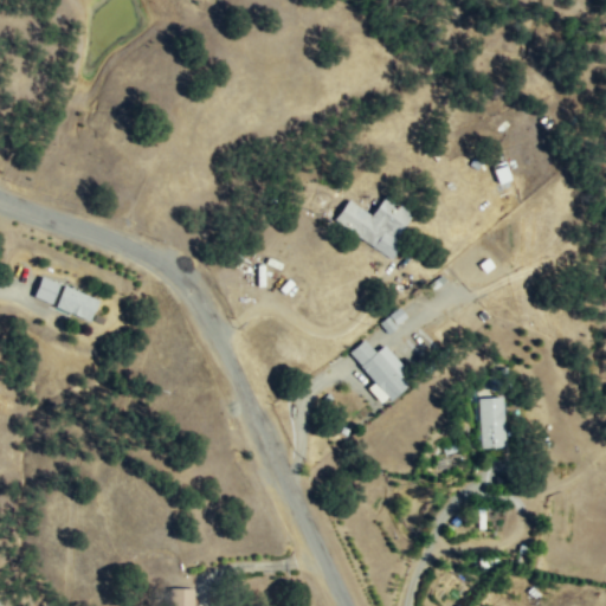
[(510,179),(505,163),(492,167),(497,184),(510,179)]
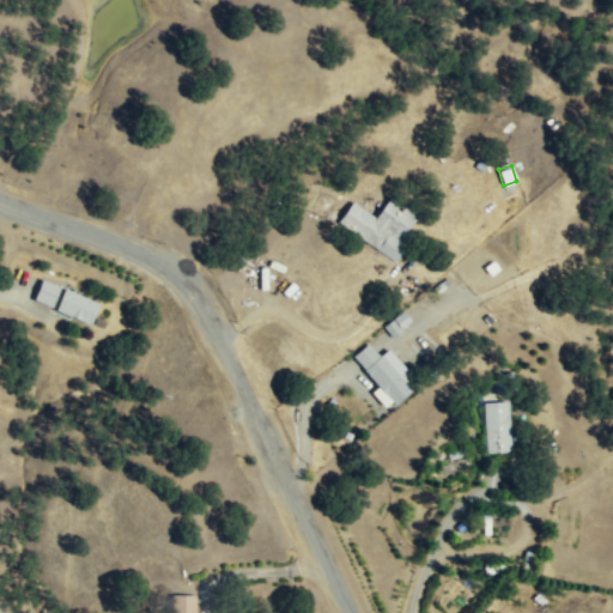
[(352,201),(337,223),(395,262),(407,246),(399,241),(417,216),(389,196),(375,218),(352,201)]
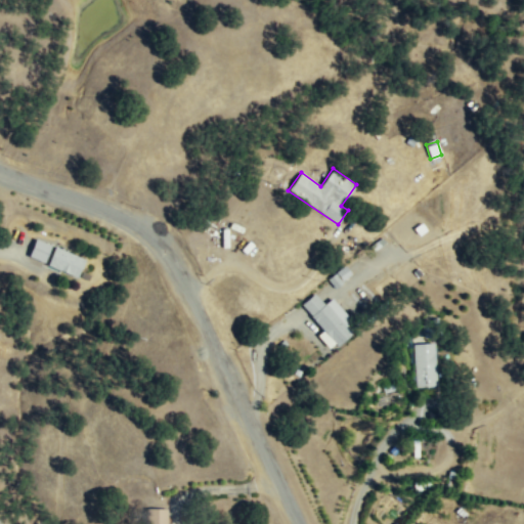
[(85,258),(36,238),(29,256),(46,263),(45,265),(77,278),(85,258)]
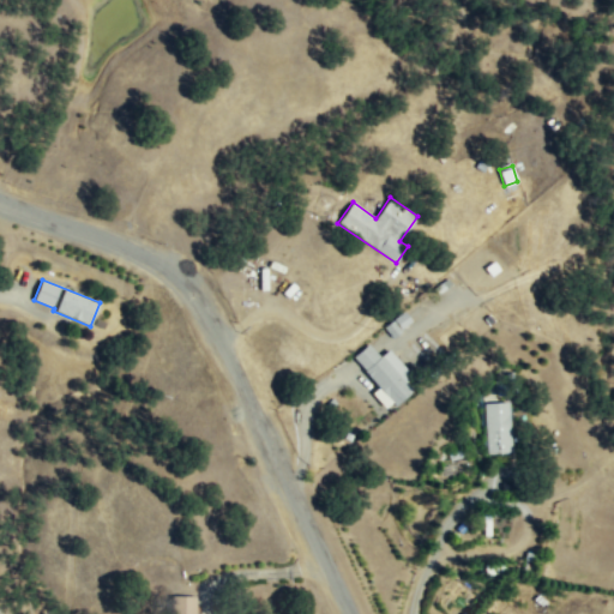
[(383,327),(391,337),(411,321),(403,311),(383,327)]
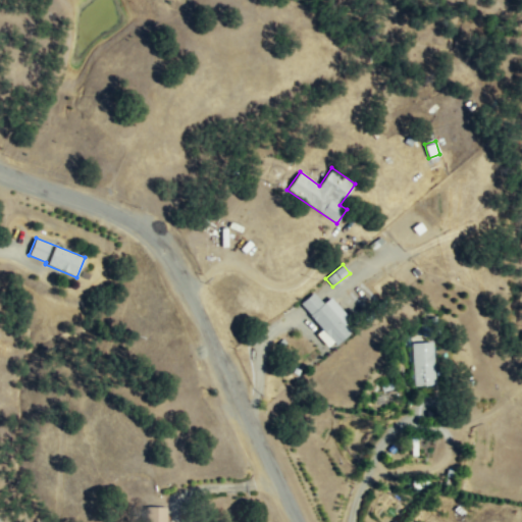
[(331,297),(322,304),(313,292),(300,303),(321,329),(316,333),(328,349),(350,330),(345,324),(350,320),(331,297)]
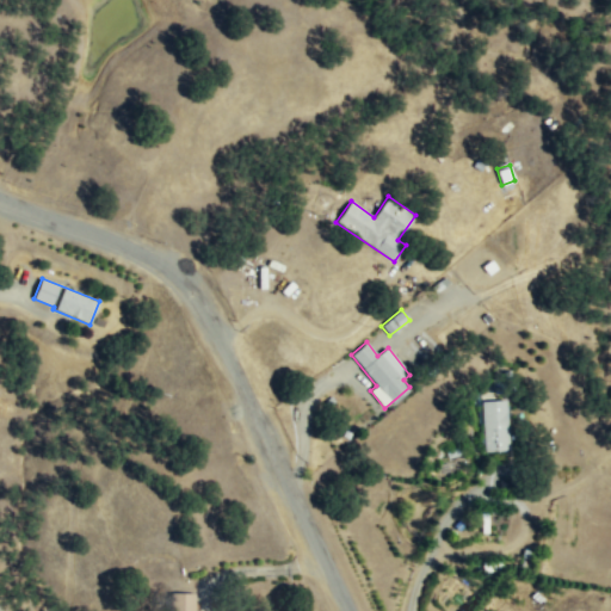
[(483,451),(508,450),(507,400),(482,401),(483,451)]
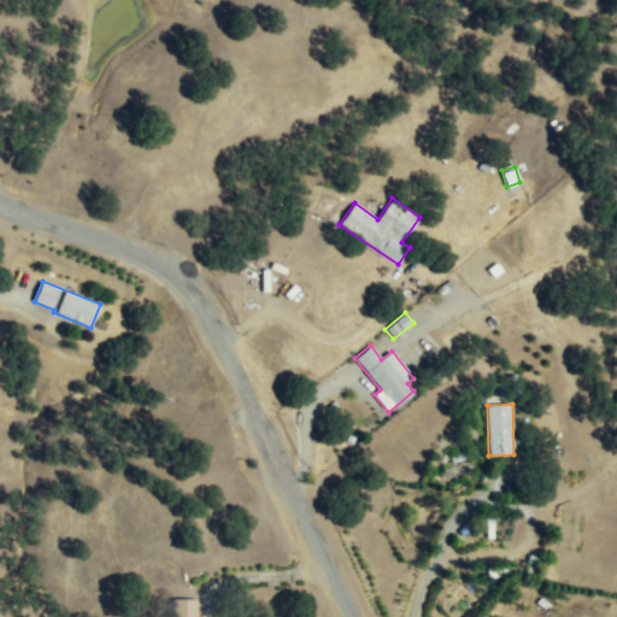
[(197,616),(197,599),(176,599),(176,616),(197,616)]
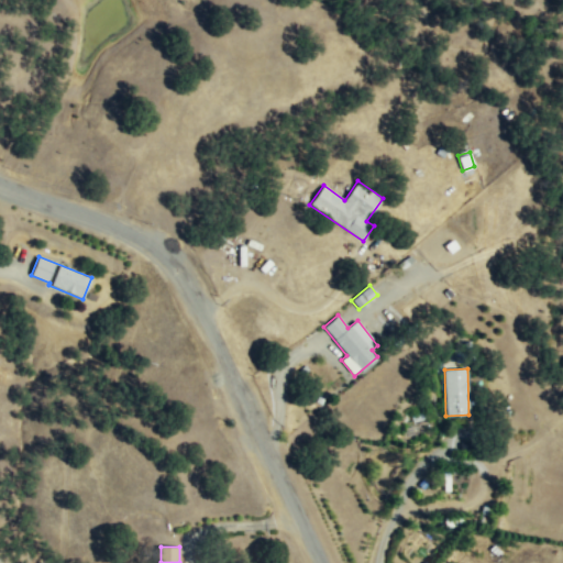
All buildings are outlined.
